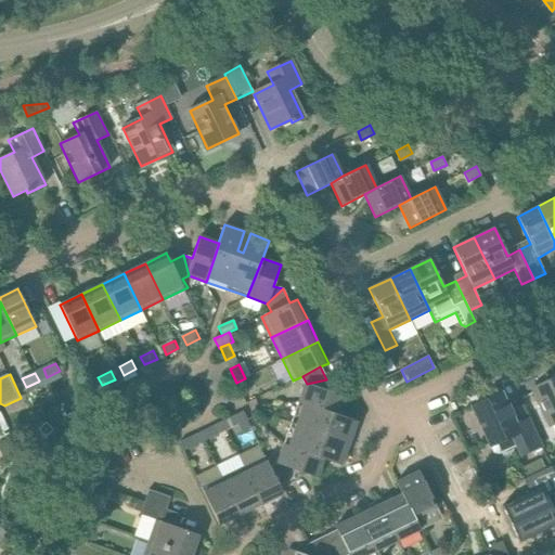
[(554,376),(533,387),(551,426),(554,424),(554,376)]
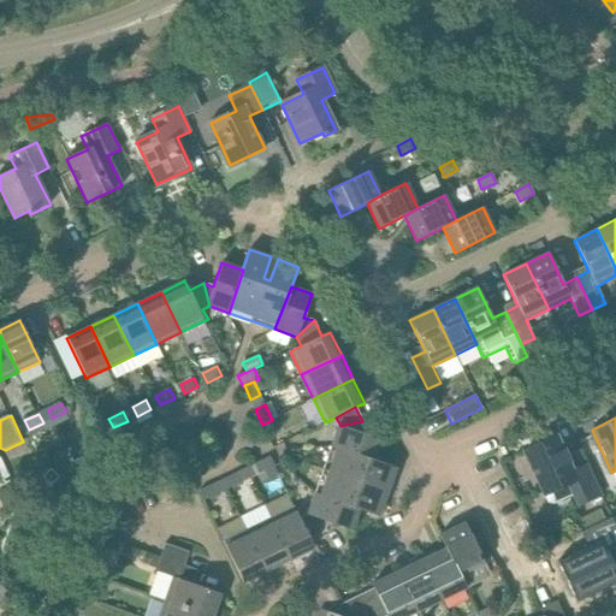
[(279,432),(272,420),(262,425),(270,437),(279,432)]
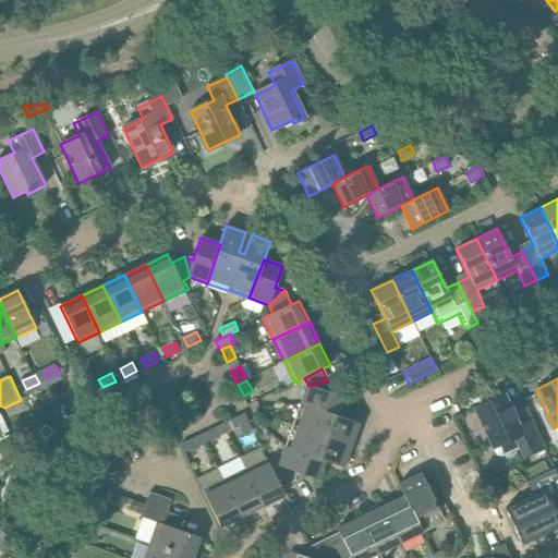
[(325,391),(328,381),(308,386),(301,405),(305,408),(340,417),(347,399),(325,391)]
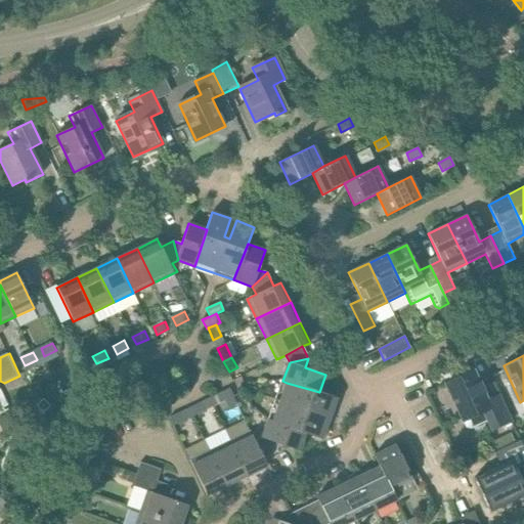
[(473,372),(445,384),(468,432),(488,423),(492,431),(511,422),(498,396),(487,401),(473,372)]
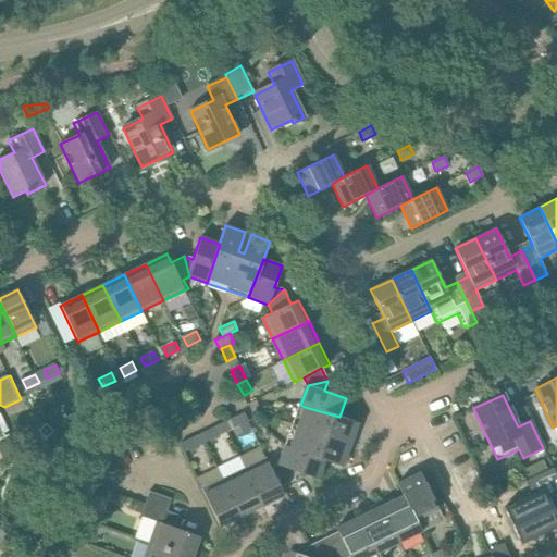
[(358,423),(339,417),(305,407),(298,426),(331,438),(332,435),(351,442),(358,423)]
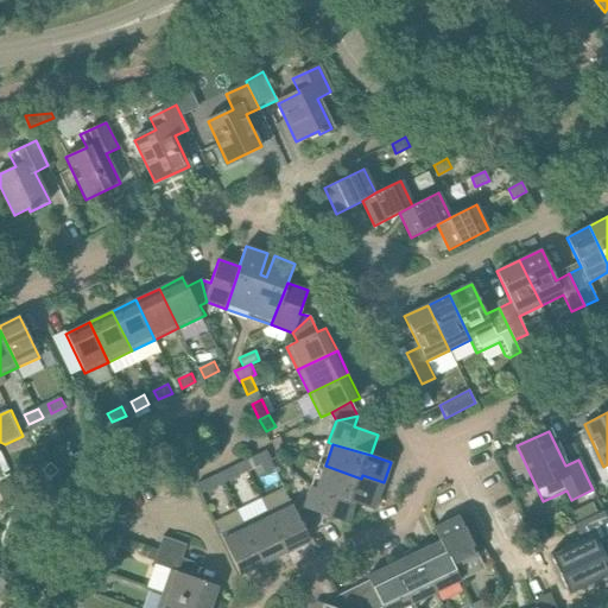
[(257,455),(244,461),(248,470),(261,464),(257,455)]
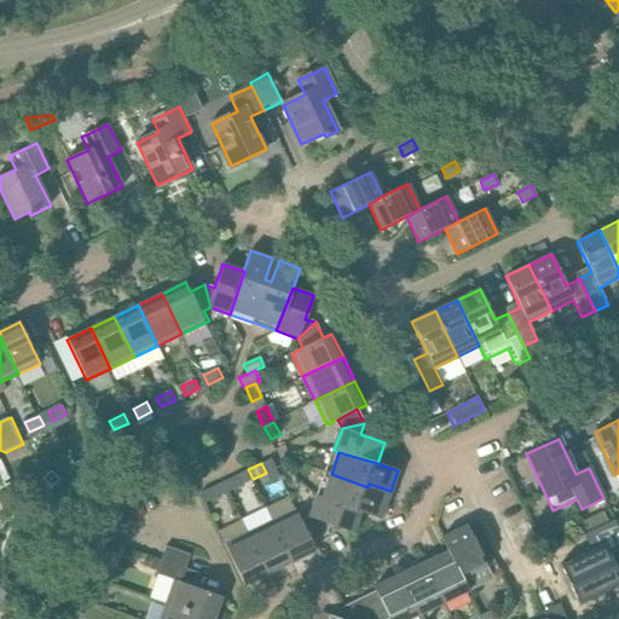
[(238,474),(224,481),(229,491),(243,484),(238,474)]
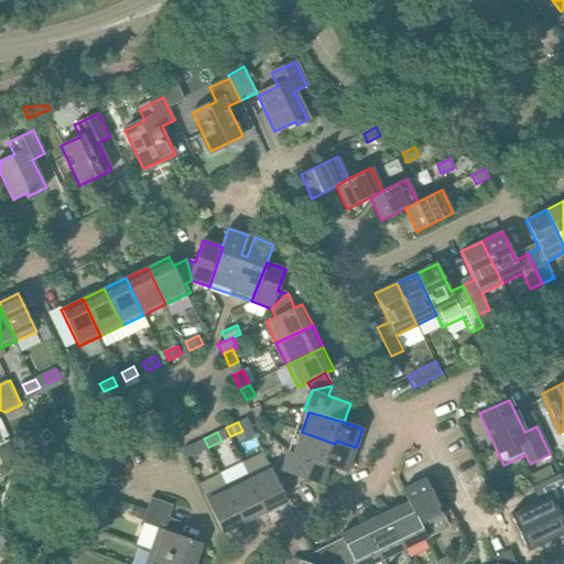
[(302,432),(294,454),(328,467),(347,473),(354,454),(334,447),(335,444),(302,432)]
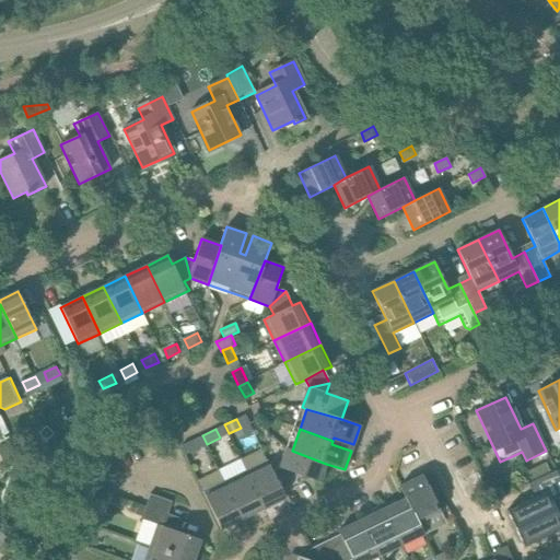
[(181,446),(185,455),(198,448),(194,440),(181,446)]
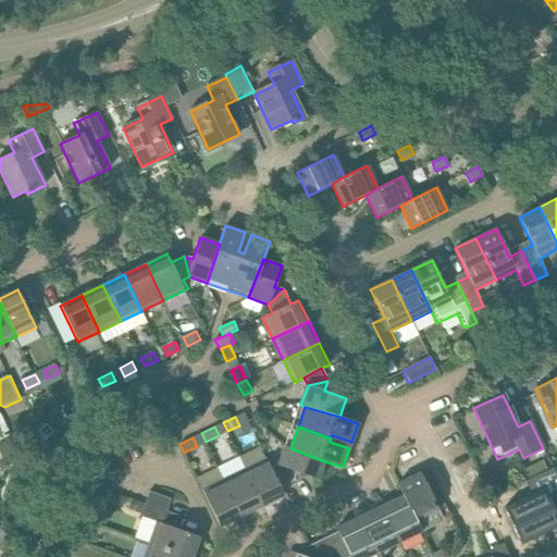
[(0,445),(0,450),(4,458),(13,454),(7,442),(0,445)]
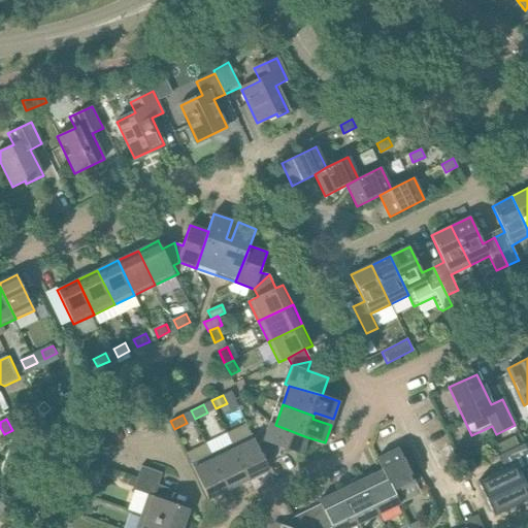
[(301,455),(307,437),(275,425),(269,423),(263,441),(277,457),(281,448),(301,455)]
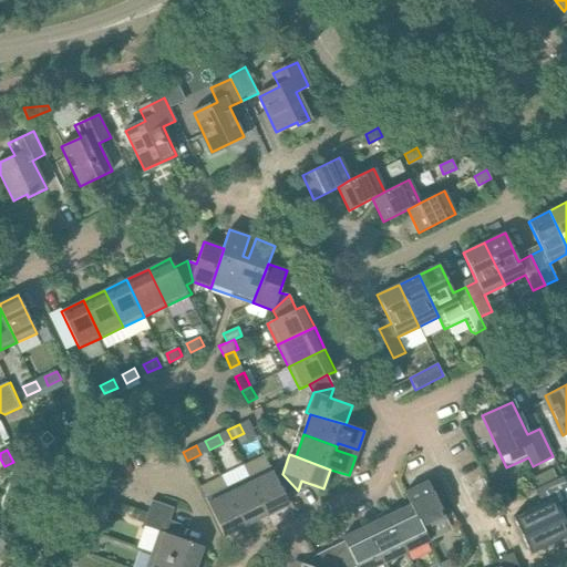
[(267,515),(289,505),(285,496),(298,491),(282,474),(276,476),(271,467),(249,477),(267,515)]
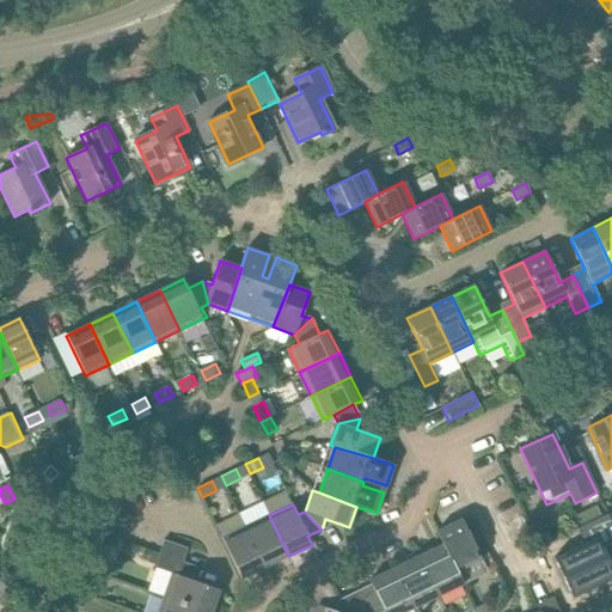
[(574,516),(580,527),(601,516),(597,506),(574,516)]
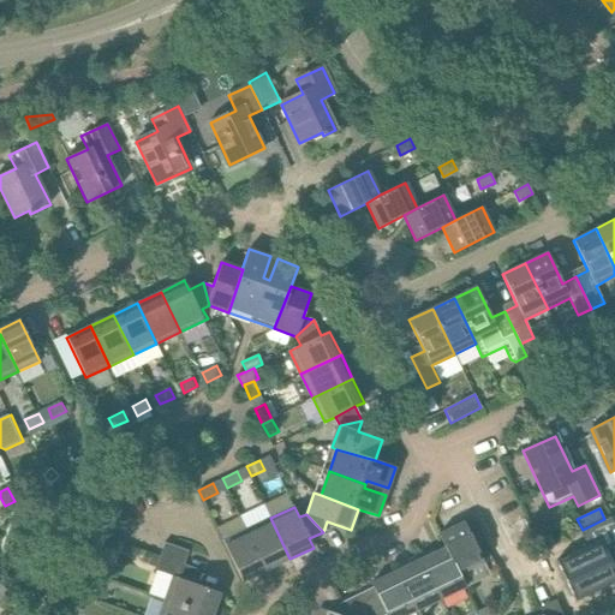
[(266,571),(290,559),(270,518),(246,530),(266,571)]
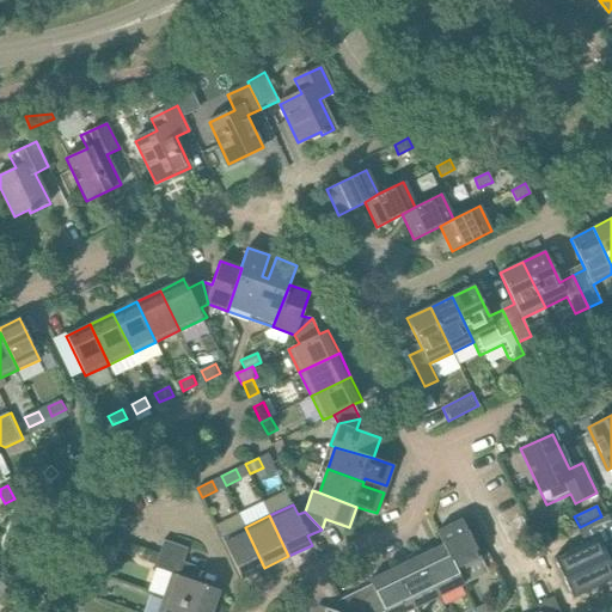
[(592,591),(591,588),(611,579),(611,568),(603,549),(611,544),(611,522),(609,515),(577,530),(585,544),(555,558),(573,598),(586,592),(587,593),(592,591)]
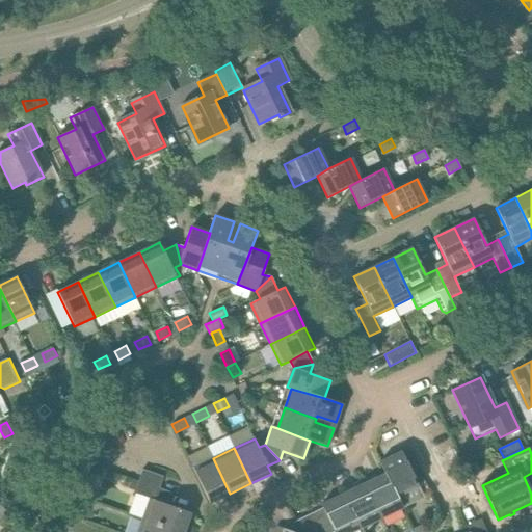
[(379,462),(402,508),(397,497),(419,486),(401,452),(379,462)]
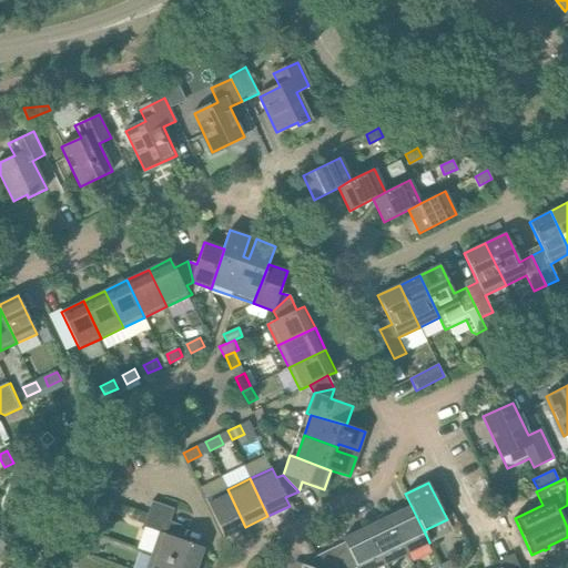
[(224,537),(245,527),(227,489),(205,499),(224,537)]
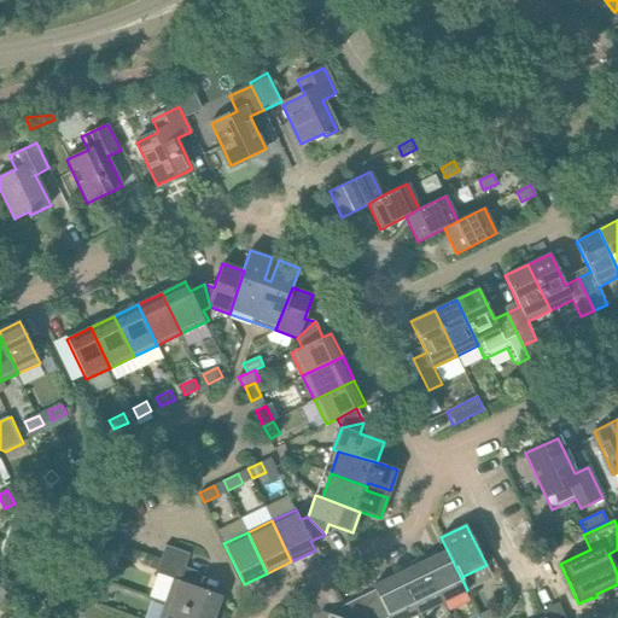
[(467,590),(441,537),(447,551),(423,561),(442,602),(467,590)]
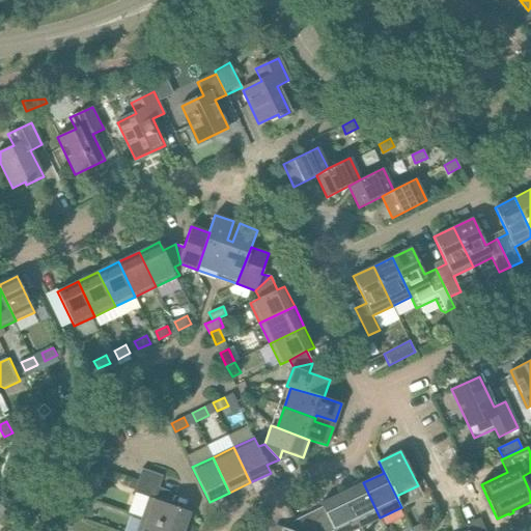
[(142,469),(138,480),(159,487),(163,476),(142,469)]
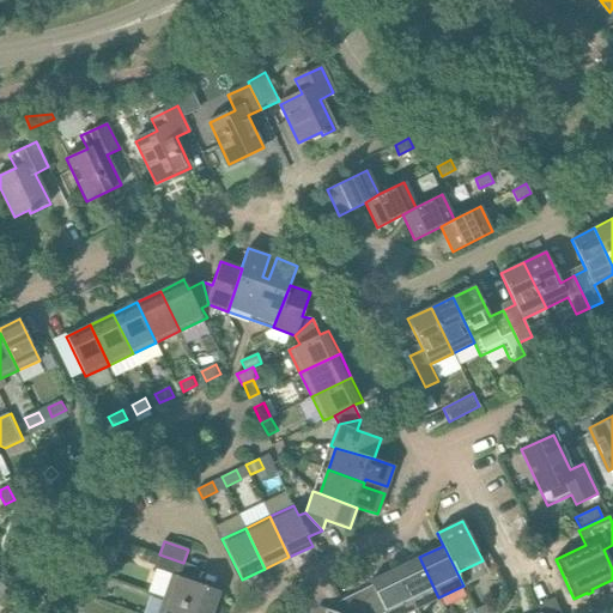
[(174,576),(165,600),(202,612),(211,612),(219,590),(188,580),(192,566),(183,563),(159,554),(155,569),(174,576)]
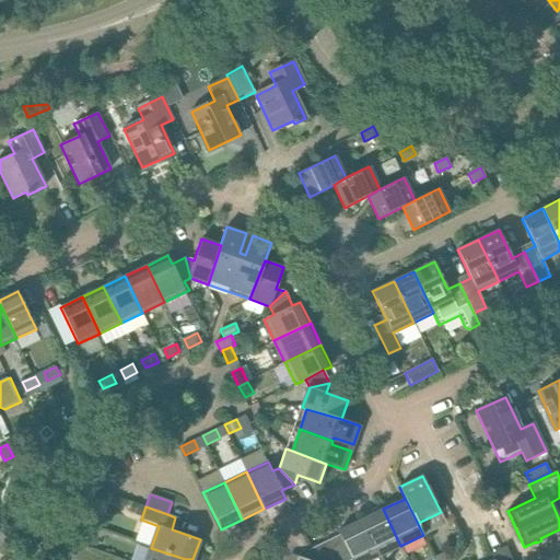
[(400,546),(383,509),(360,520),(378,557),(400,546)]
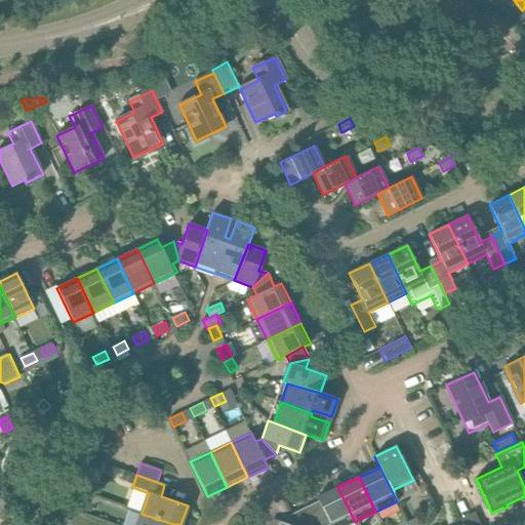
[(348,524),(355,522),(337,487),(317,497),(318,501),(289,516),(287,524),(286,524),(287,524),(348,524)]
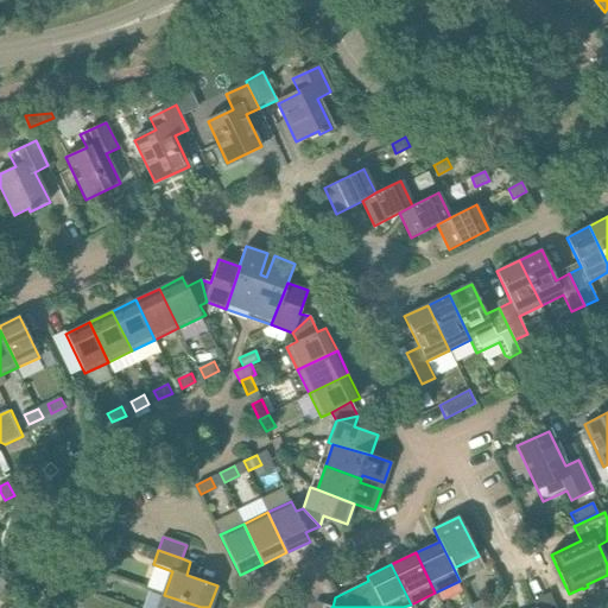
[(81,591),(95,596),(101,580),(87,575),(81,591)]
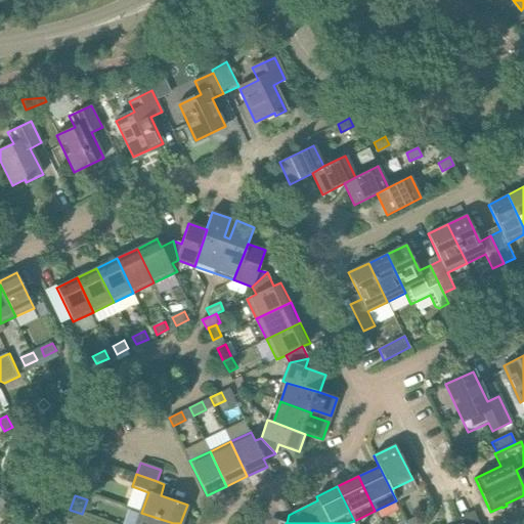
[(173,523),(141,513),(136,523),(173,523)]
